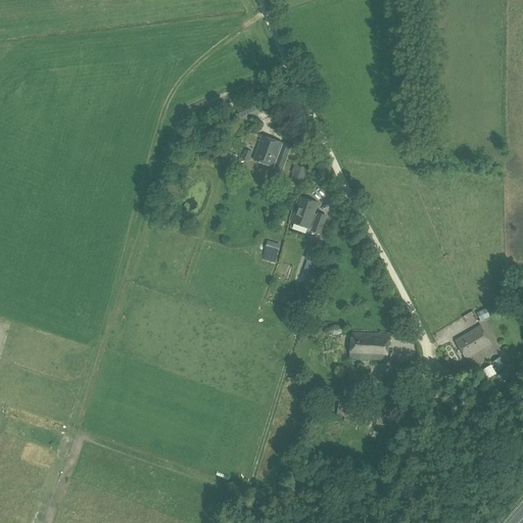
[(241,119),(258,109),(252,99),(236,107),(241,119)]
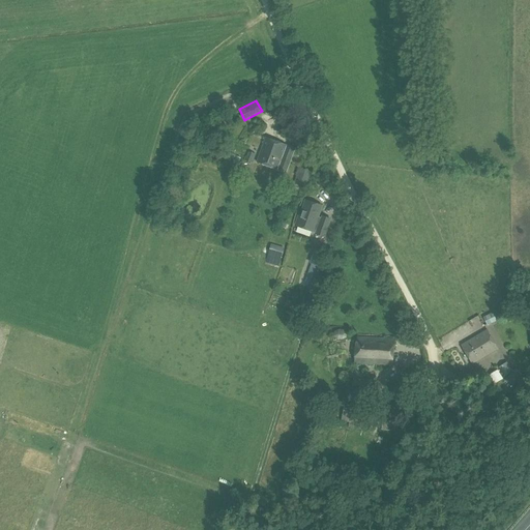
[(296,120),(287,115),(281,126),(291,131),(296,120)]
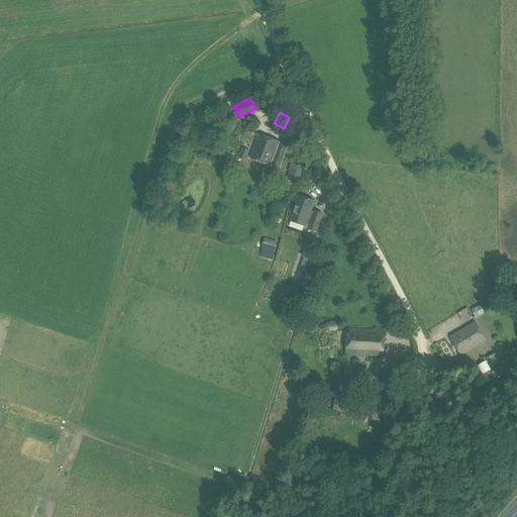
[(260,134),(254,145),(250,158),(279,168),(288,144),(260,134)]
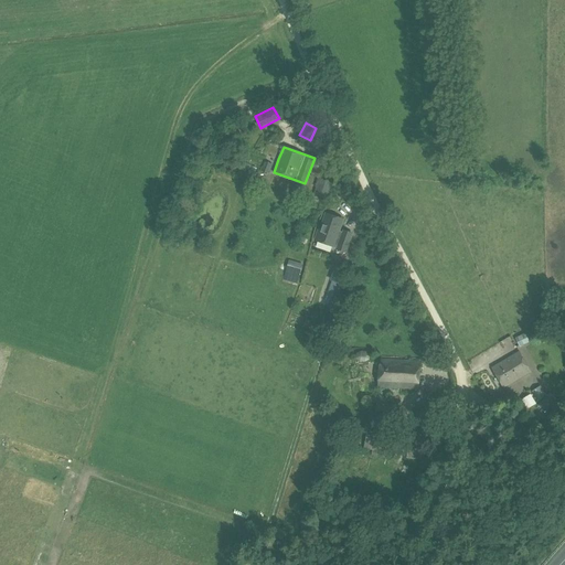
[(268,173),(273,163),(265,161),(262,170),(268,173)]
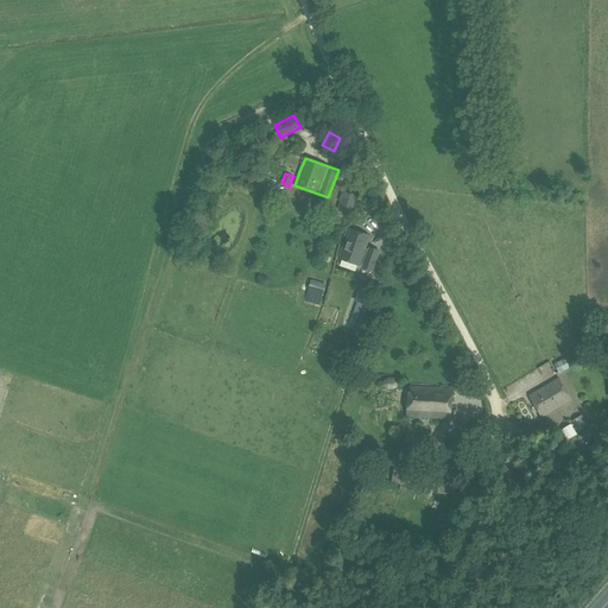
[(359,196),(344,191),(339,208),(353,214),(359,196)]
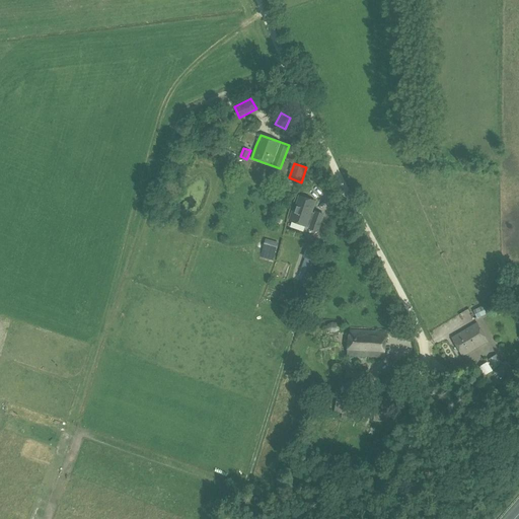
[(315,214),(311,213),(315,202),(299,196),(294,212),(293,212),(289,221),(306,227),(307,226),(310,227),(310,229),(317,232),(323,215),(316,212),(315,214)]
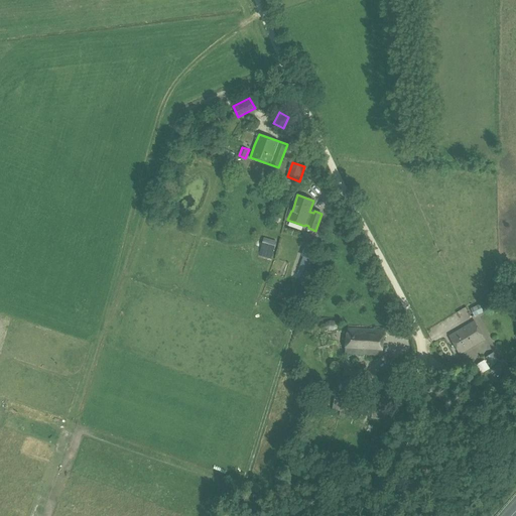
[(277,241),(264,238),(261,247),(274,251),(277,241)]
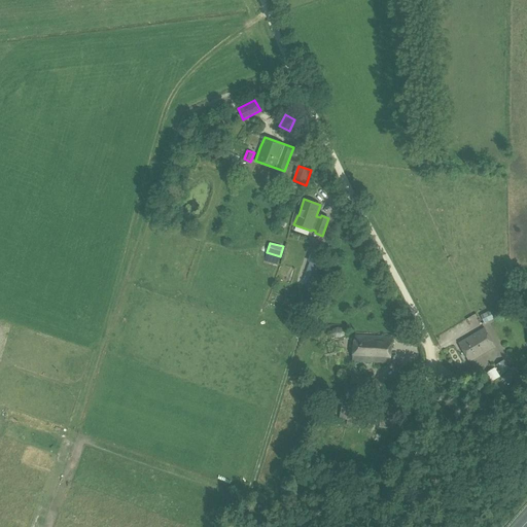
[(309,261),(304,279),(314,283),(320,266),(309,261)]
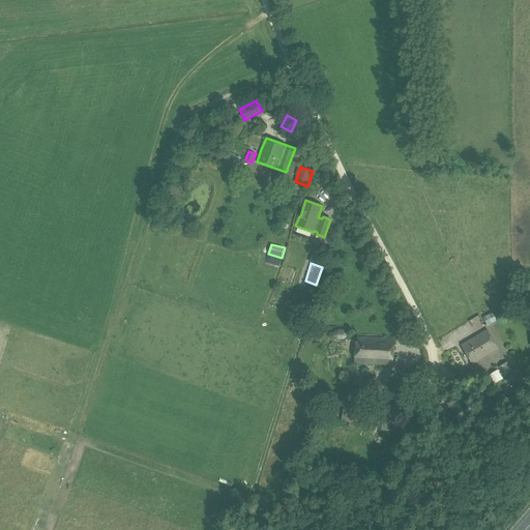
[(493,313),(483,317),(488,325),(497,320),(500,318),(498,312),(494,313),(493,313)]
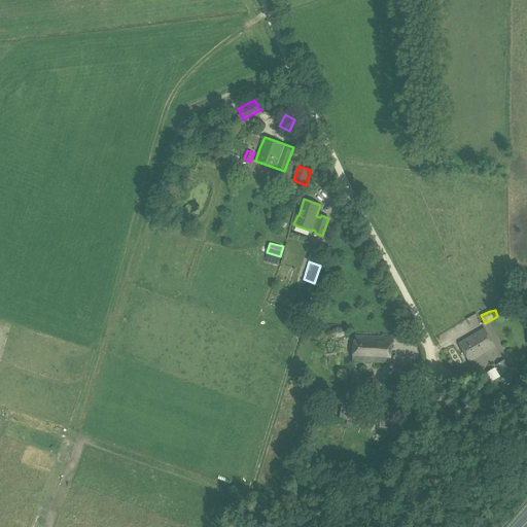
[(489,336),(484,327),(459,343),(463,350),(489,336)]
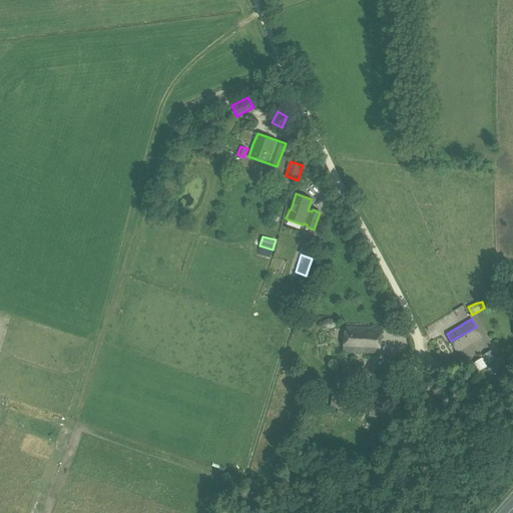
[(346,325),(343,351),(358,352),(373,352),(379,352),(382,328),(346,325)]
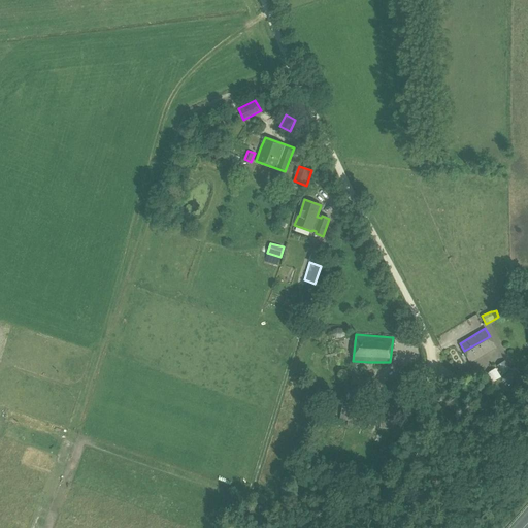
[(464,351),(471,362),(496,348),(490,336),(464,351)]
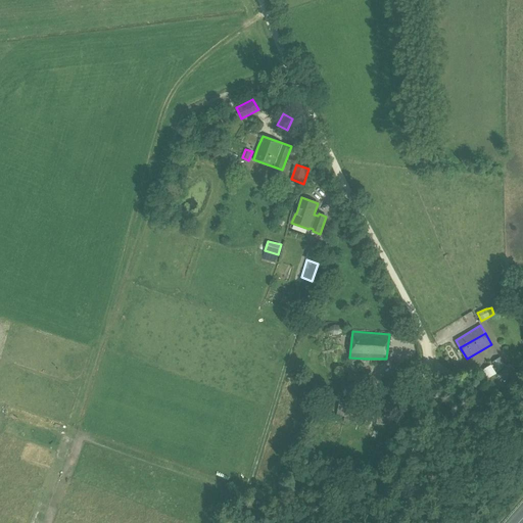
[(501,357),(493,362),(498,371),(507,366),(501,357)]
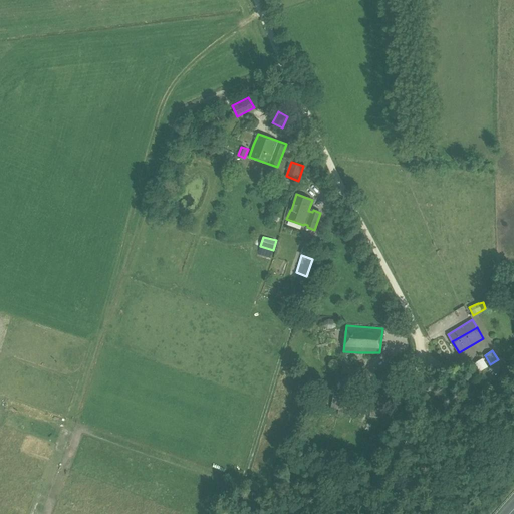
[(501,357),(490,369),(496,375),(507,363),(501,357)]
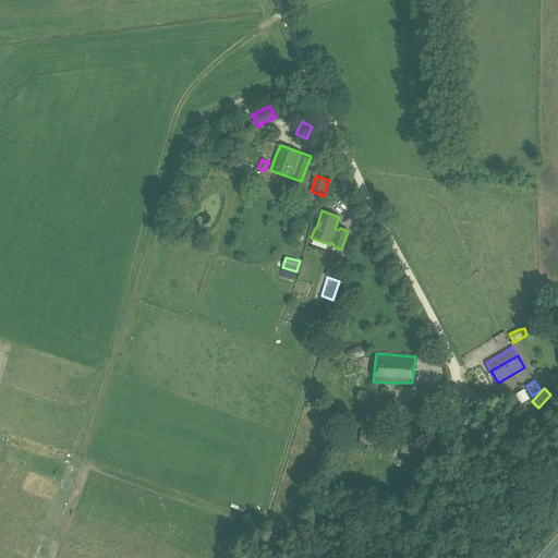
[(524,389),(516,395),(522,403),(530,399),(524,389)]
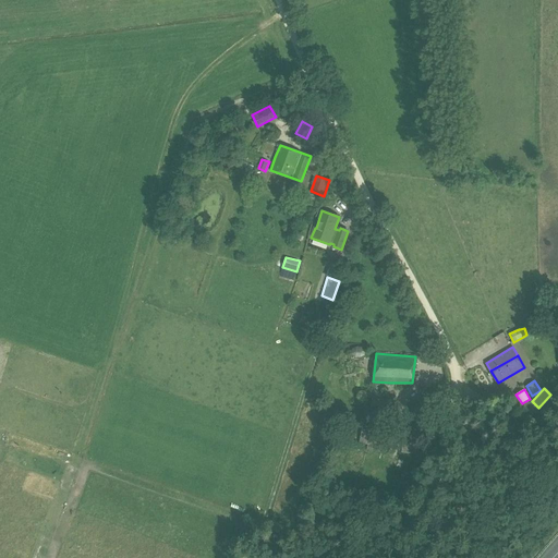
[(373,398),(371,411),(389,412),(390,399),(373,398)]
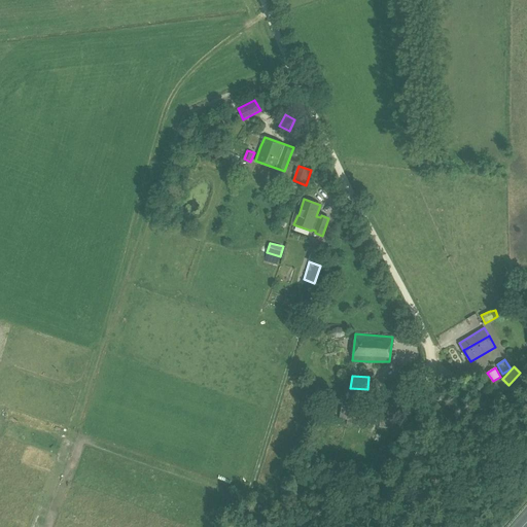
[(401,416),(381,414),(380,427),(400,429),(401,416)]
